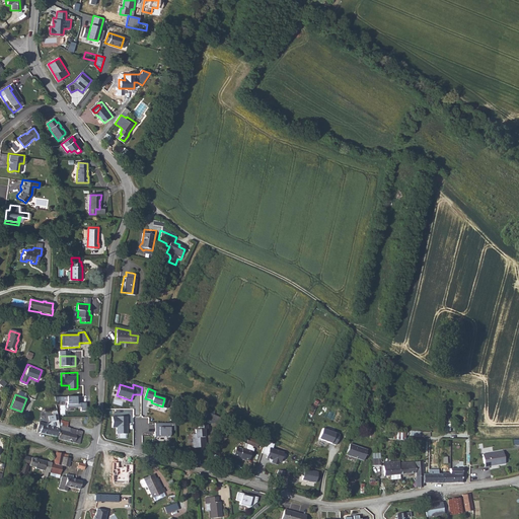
[(81,412),(86,412),(86,402),(78,403),(78,396),(67,396),(67,408),(81,408),(81,412)]
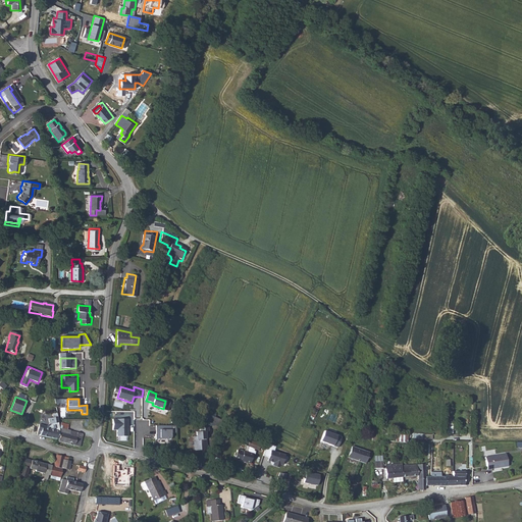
[(39,432),(39,435),(41,436),(57,439),(58,432),(57,425),(56,417),(52,418),(47,420),(48,424),(45,427),(41,426),(37,425),(36,430),(40,431),(39,432)]
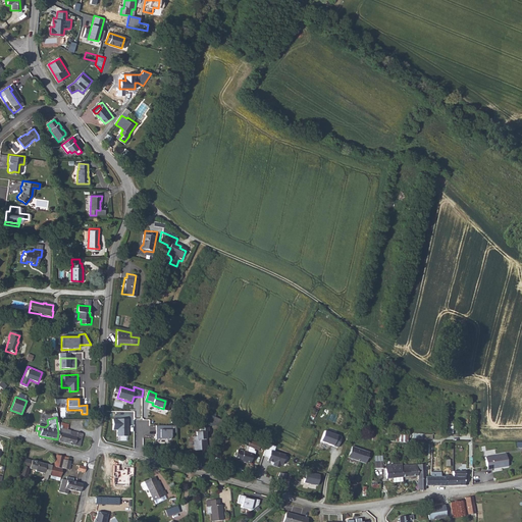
[(128,436),(128,419),(113,419),(113,430),(117,430),(117,436),(128,436)]
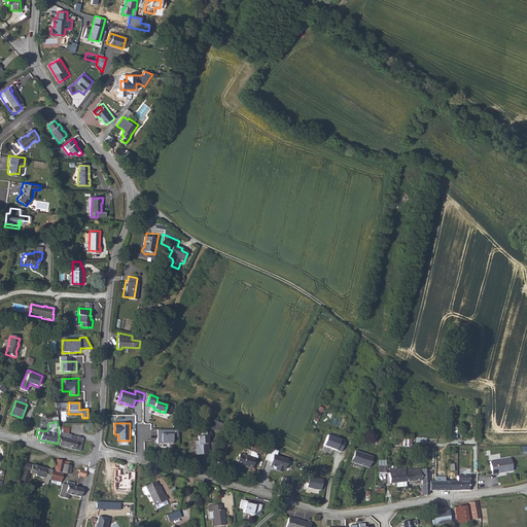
[(457,426),(450,426),(449,437),(457,438),(457,426)]
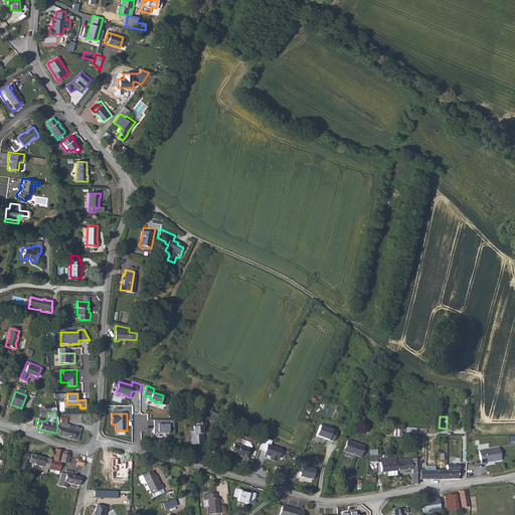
[(59,419),(58,419),(58,422),(59,423),(56,437),(78,442),(81,430),(65,425),(66,421),(59,419)]
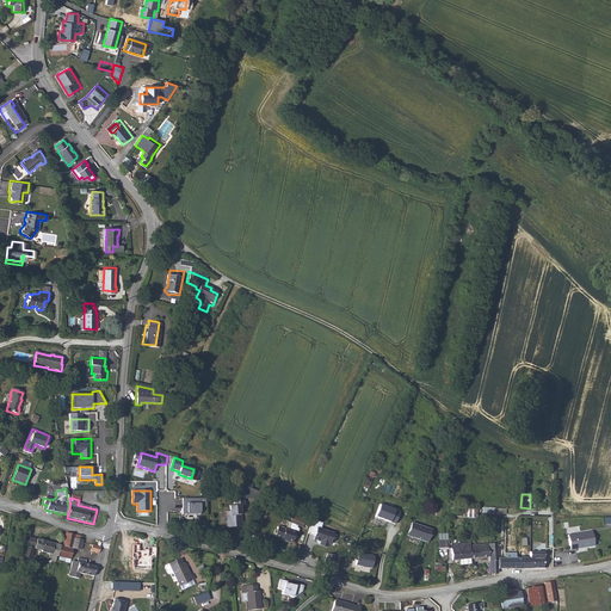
[(183,498),(183,514),(201,514),(201,506),(207,506),(205,499),(183,498)]
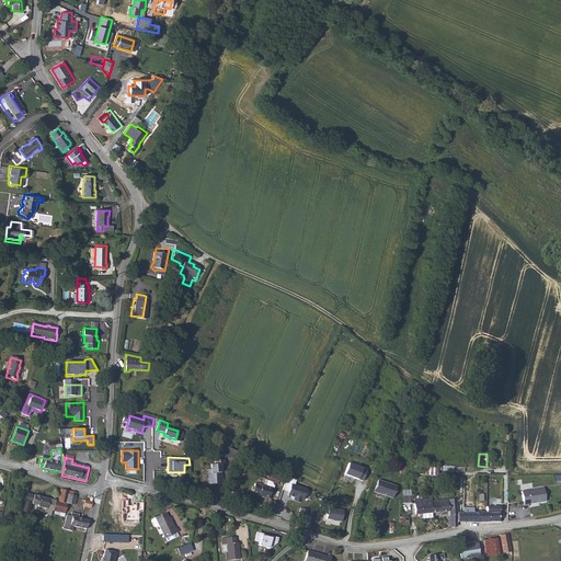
[(204,469),(205,483),(212,482),(212,481),(217,481),(217,464),(220,464),(220,458),(210,458),(212,464),(207,464),(207,469),(204,469)]
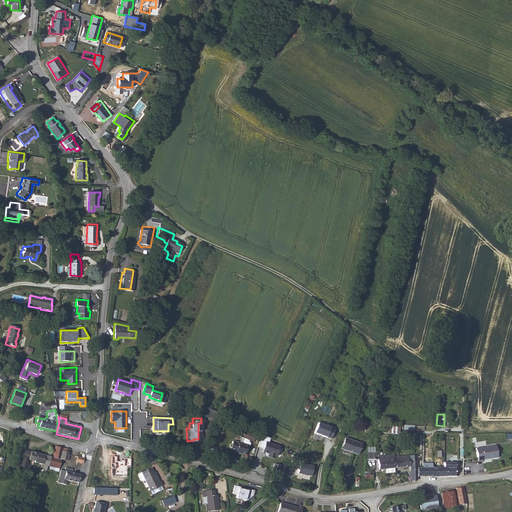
[(319,422),(315,433),(331,439),(335,428),(319,422)]
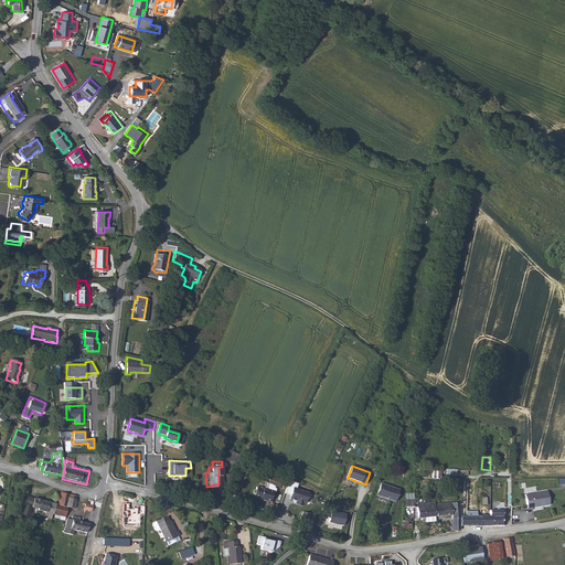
[(280,481),(269,476),(267,481),(265,481),(264,486),(263,489),(255,487),(253,490),(252,493),(255,498),(258,499),(258,500),(263,501),(264,499),(265,500),(266,500),(269,499),(272,491),(273,491),(274,491),(275,490),(275,488),(274,487),(274,486),(278,487),(280,481)]
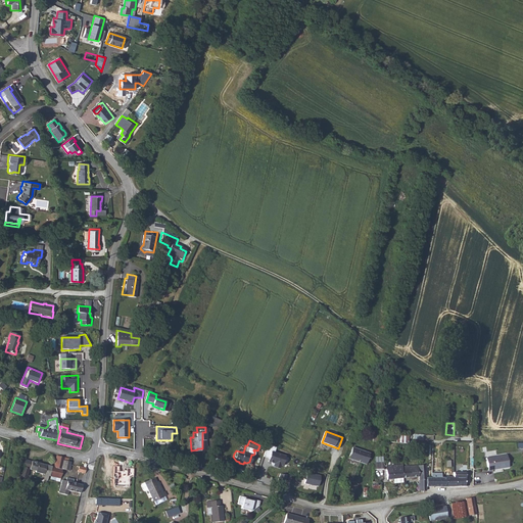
[(269,443),(264,457),(270,459),(269,462),(275,464),(274,468),(280,469),(281,466),(283,466),(286,456),(275,452),(276,447),(269,443)]
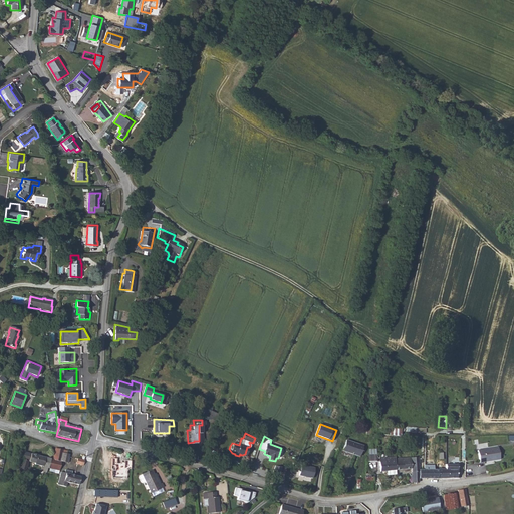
[(360,456),(364,445),(347,440),(343,450),(360,456)]
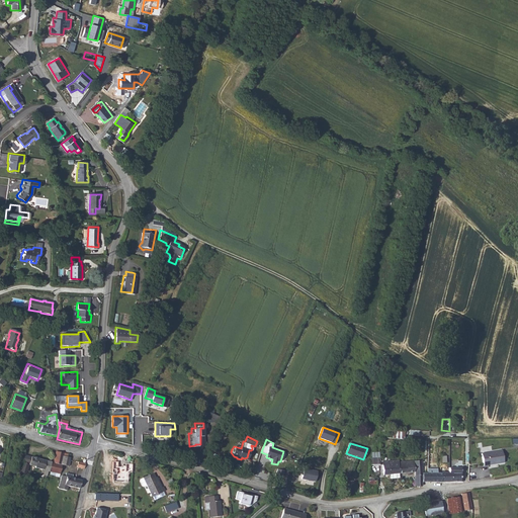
[(484,465),(490,464),(496,462),(505,460),(502,449),(482,454),(484,465)]
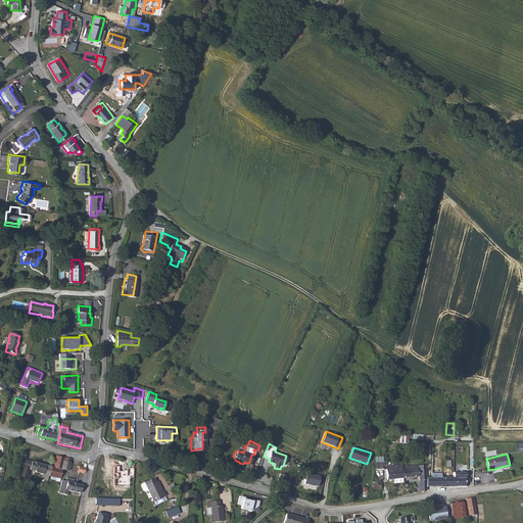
[(70,471),(72,464),(73,460),(57,456),(56,458),(54,467),(51,466),(48,476),(59,479),(62,469),(70,471)]
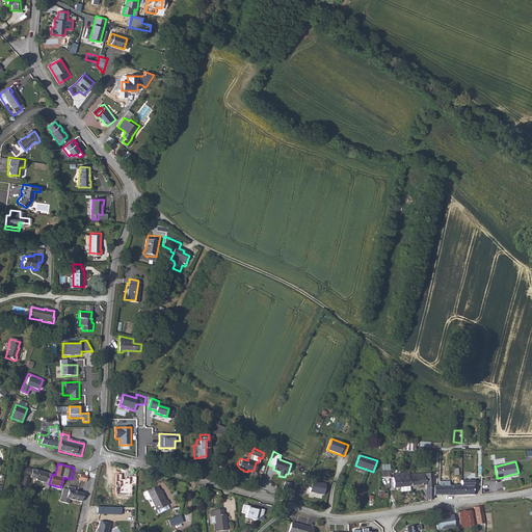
[(49,488),(49,484),(52,474),(20,467),(18,476),(21,477),(20,485),(23,486),(28,487),(30,478),(36,479),(35,481),(42,482),(41,486),(49,488)]
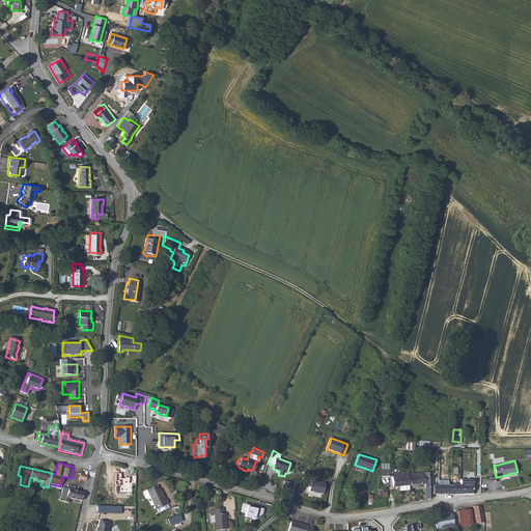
[(432,499),(432,495),(432,484),(434,478),(436,478),(436,471),(434,471),(434,469),(418,470),(412,471),(407,471),(408,485),(424,483),(424,490),(422,491),(422,499),(432,499)]
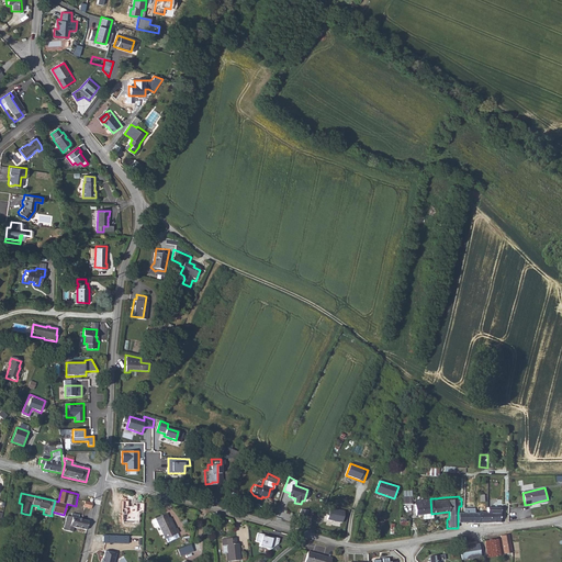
[(423,514),(431,514),(430,498),(419,499),(419,505),(412,506),(413,515),(423,514)]
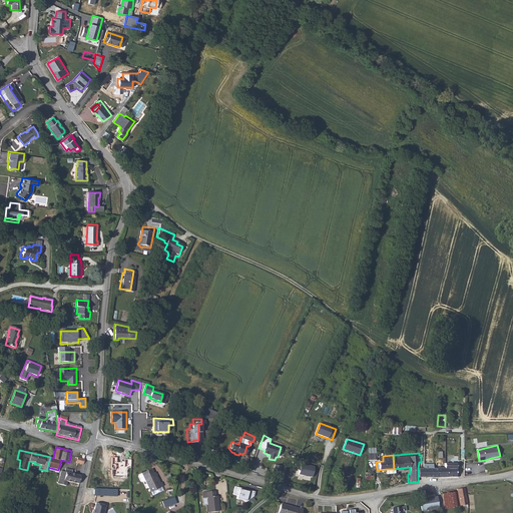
[(117,457),(111,457),(111,477),(126,477),(126,468),(131,468),(132,459),(124,458),(124,462),(117,461),(117,457)]
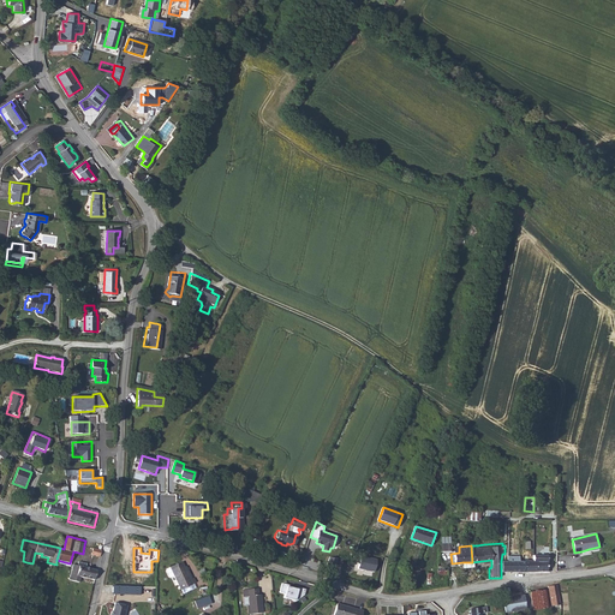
[(362,555),(358,568),(375,572),(377,559),(362,555)]
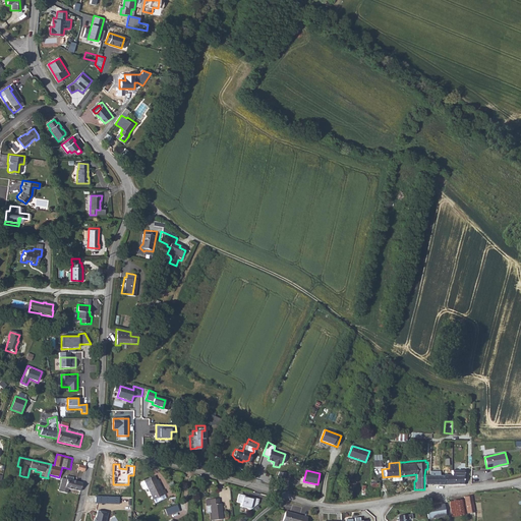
[(458,475),(457,485),(466,485),(466,481),(466,476),(464,475),(464,471),(454,471),(451,471),(451,474),(458,475)]
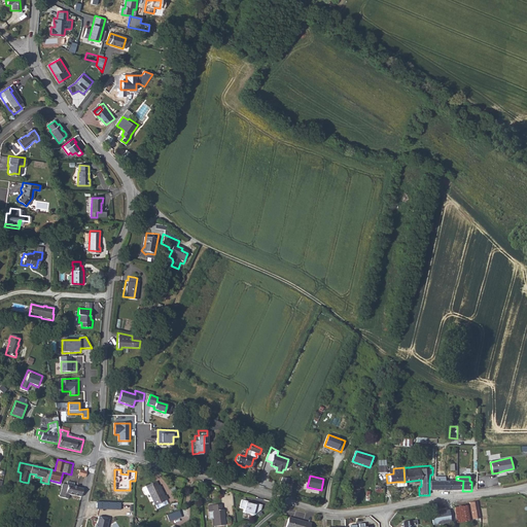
[(154,503),(155,503),(163,499),(165,498),(154,479),(144,485),(144,486),(141,488),(140,488),(144,494),(145,493),(148,492),(154,503)]
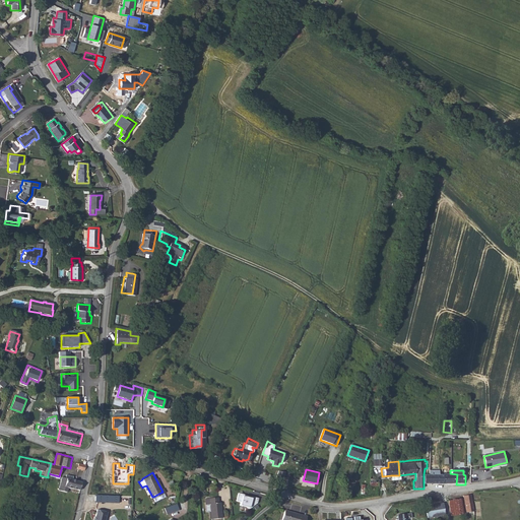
[(424,484),(443,484),(444,473),(443,473),(443,474),(439,474),(430,474),(424,474),(424,484)]
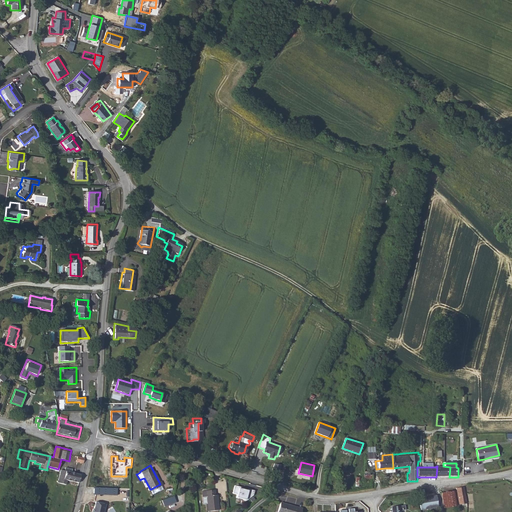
[(436,477),(449,477),(450,467),(443,466),(437,466),(436,477)]
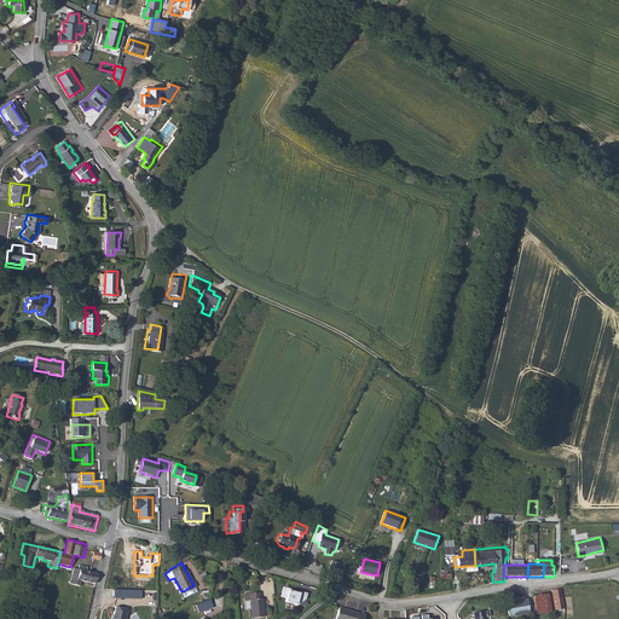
[(76,580),(79,572),(77,571),(73,571),(69,586),(80,589),(81,582),(76,580)]
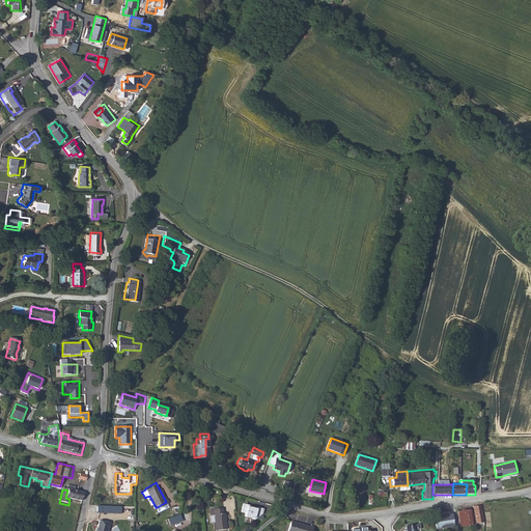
[(81,502),(83,494),(74,492),(67,491),(65,498),(70,499),(81,502)]
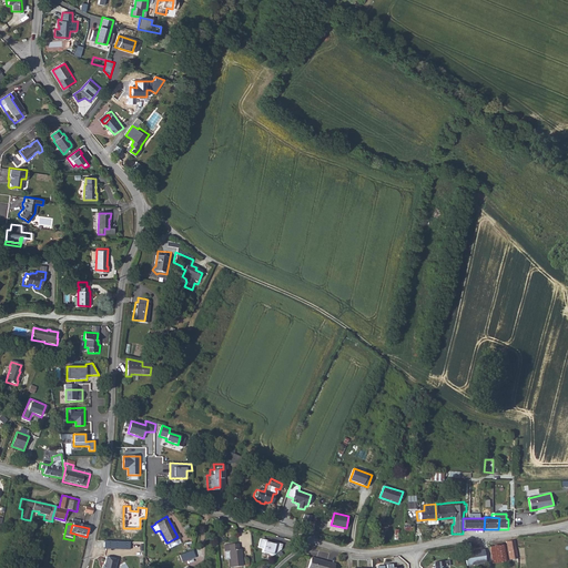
[(282,545),(261,539),(259,547),(263,548),(262,553),(274,555),(281,549),(282,545)]
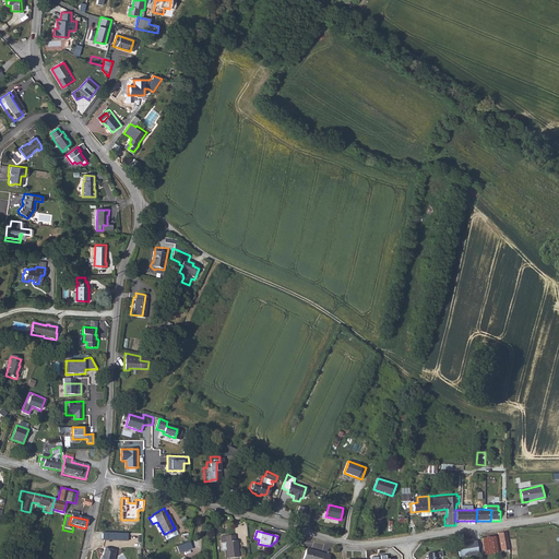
[(128,542),(129,534),(116,533),(102,532),(102,540),(128,542)]
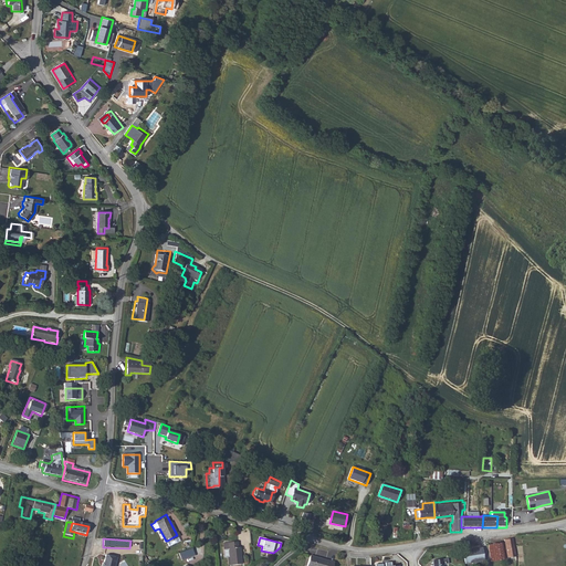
[(514,565),(512,541),(503,542),(506,561),(506,565),(514,565)]
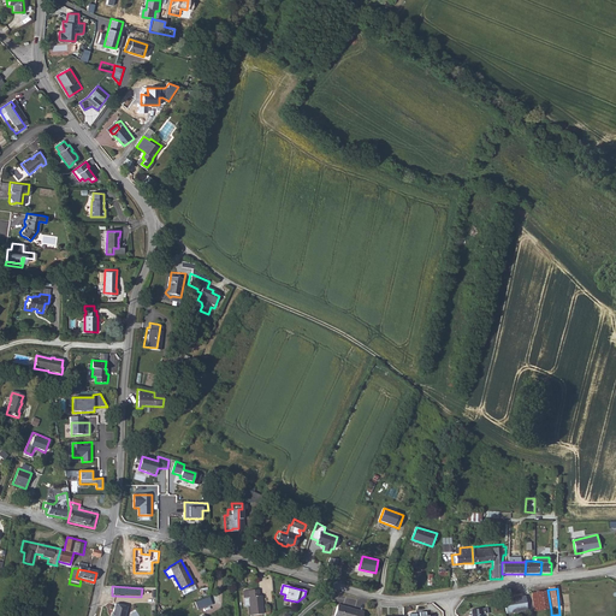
[(249,597),(249,615),(261,615),(264,615),(261,596),(259,596),(259,590),(246,591),(246,597),(249,597)]
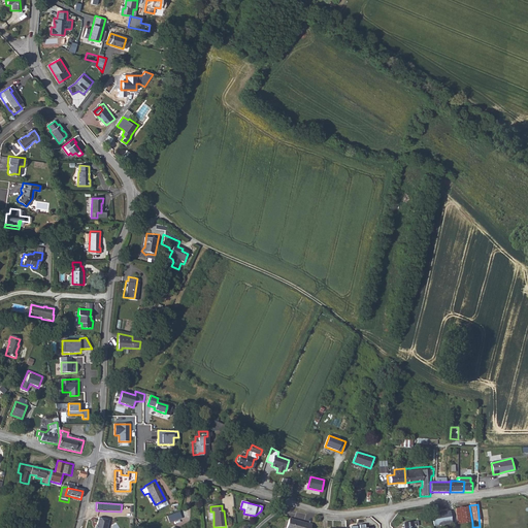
[(469,505),(466,507),(458,507),(459,524),(472,523),(469,505)]
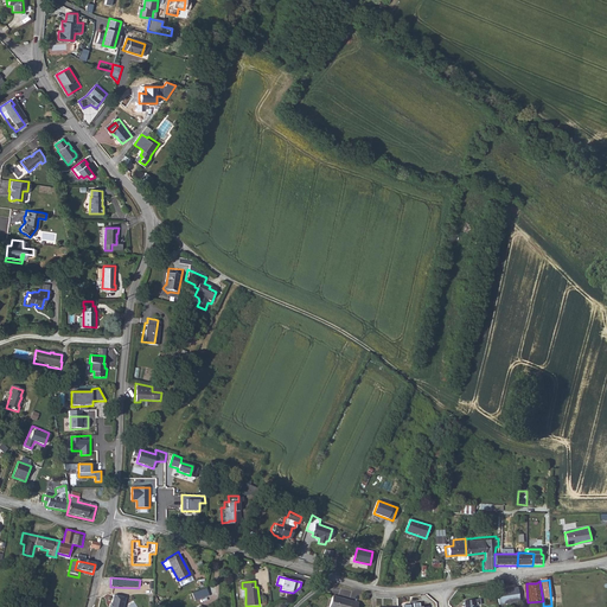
[(209,595),(205,588),(192,593),(196,600),(209,595)]
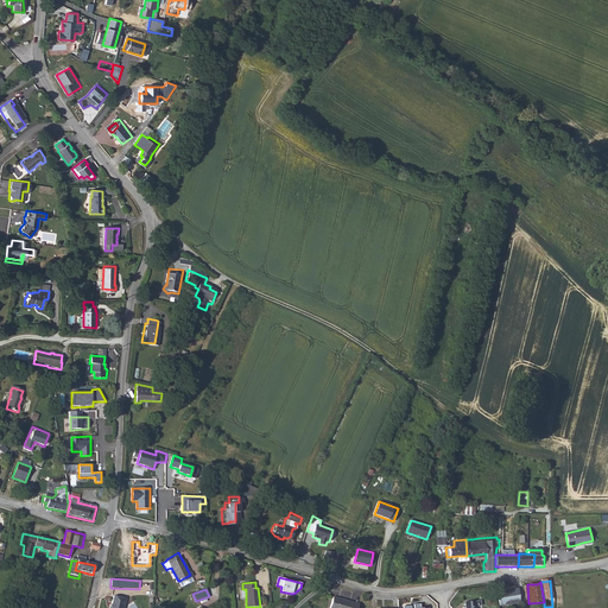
[(524,607),(523,593),(501,593),(502,600),(502,607),(513,607),(524,607)]
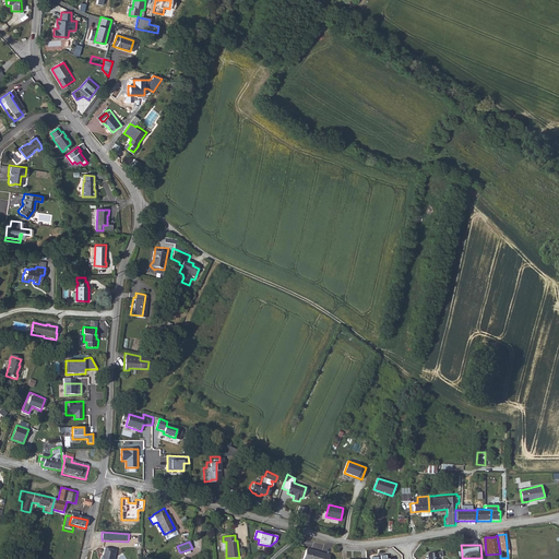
[(114,558),(116,548),(104,547),(103,558),(102,558),(100,558),(114,558)]
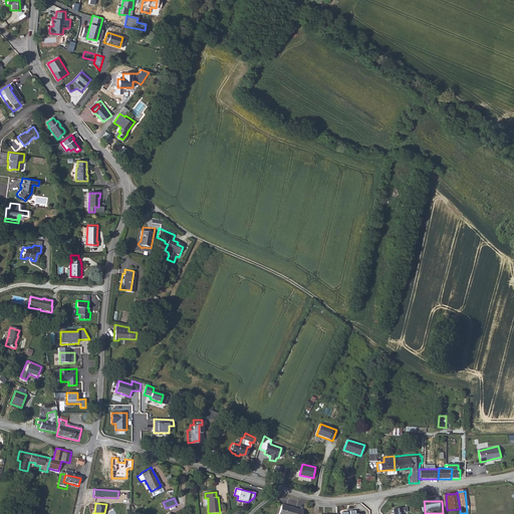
All buildings are outlined.
